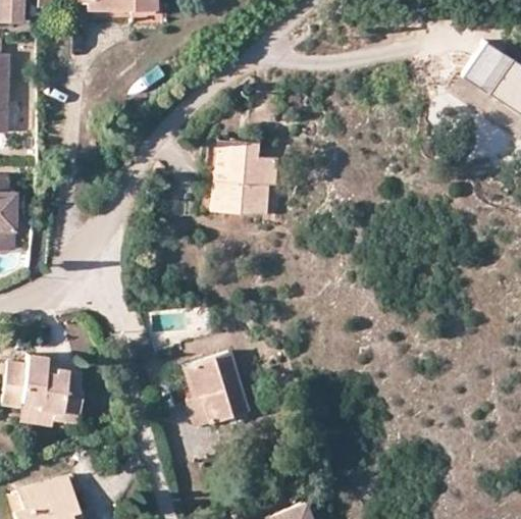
[(86,2),(87,10),(131,8),(132,13),(155,12),(154,0),(68,0),(69,2),(86,2)]
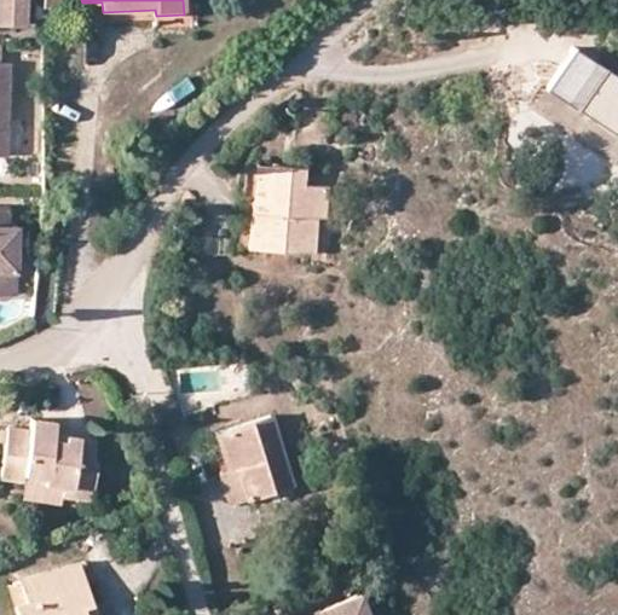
[(3,46),(0,46),(0,160),(6,161),(10,67),(3,65),(3,46)]
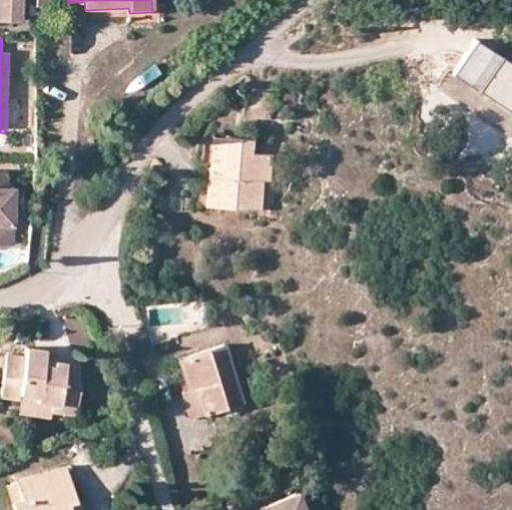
[(511,63),(478,40),(453,76),(511,113),(511,63)]
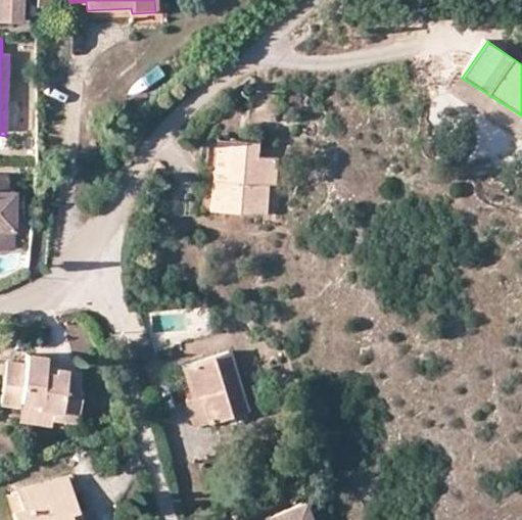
[(222,140),(217,140),(210,210),(217,211),(222,140)]
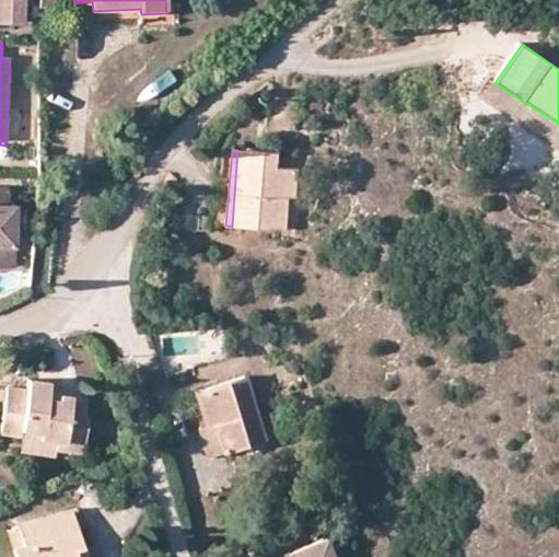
[(277,152),(237,150),(232,227),(288,230),(289,197),(290,189),(297,189),(298,171),(277,167),(277,152)]
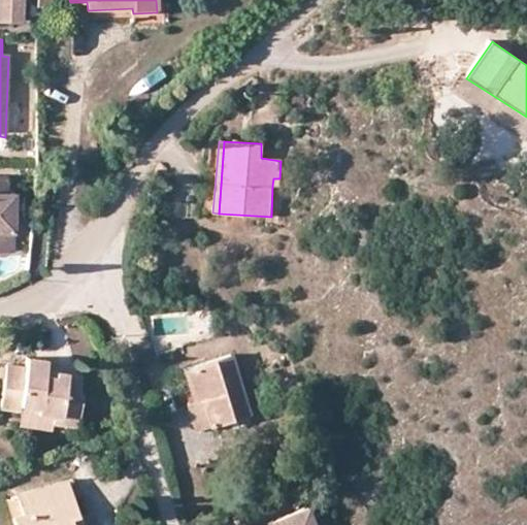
[(0,253),(15,254),(17,196),(10,194),(9,178),(0,177),(0,253)]
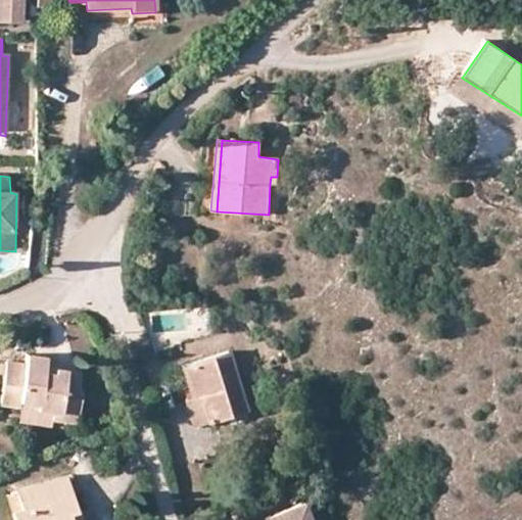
[(229,355),(185,369),(193,398),(186,400),(193,426),(246,410),(229,355)]
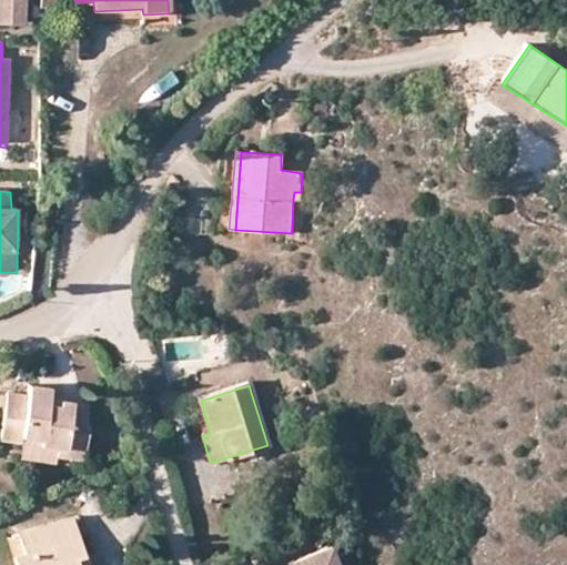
[(3,435),(23,439),(42,441),(42,446),(60,449),(60,456),(85,460),(90,425),(88,424),(90,405),(62,401),(61,405),(50,404),(50,399),(51,389),(29,386),(28,396),(9,393),(3,435)]
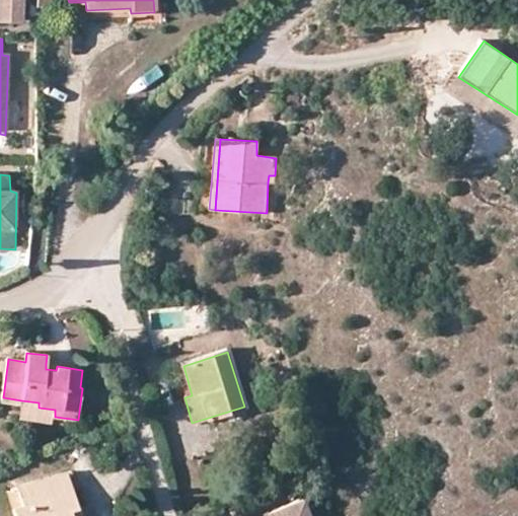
[(3,397),(2,403),(20,406),(21,400),(3,397)]
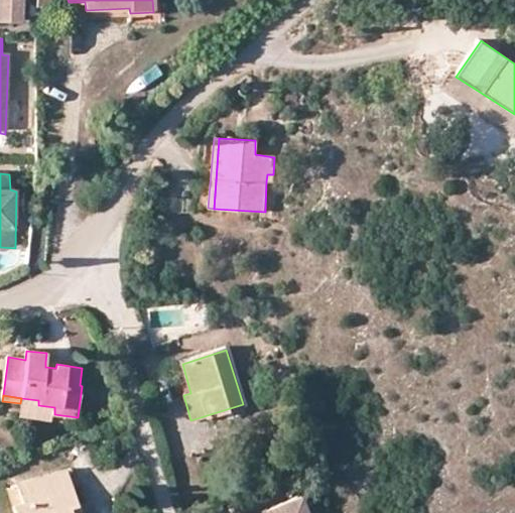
[(67,470),(57,473),(62,489),(72,486),(67,470)]
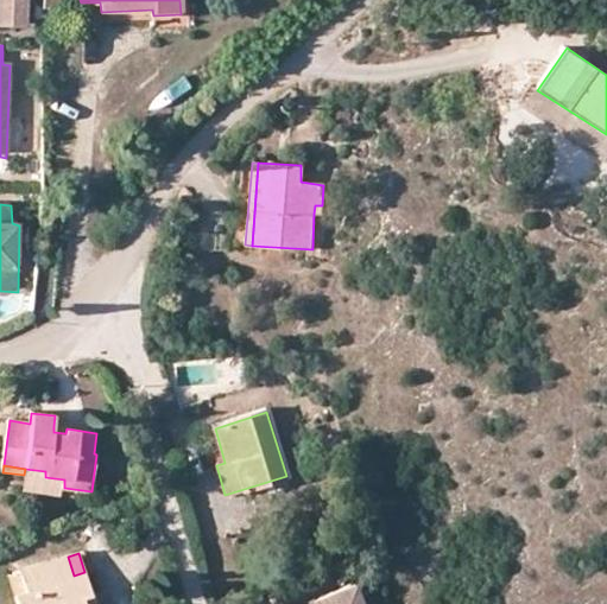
[(84,603),(83,598),(92,596),(84,572),(74,576),(68,557),(11,574),(19,603),(84,603)]
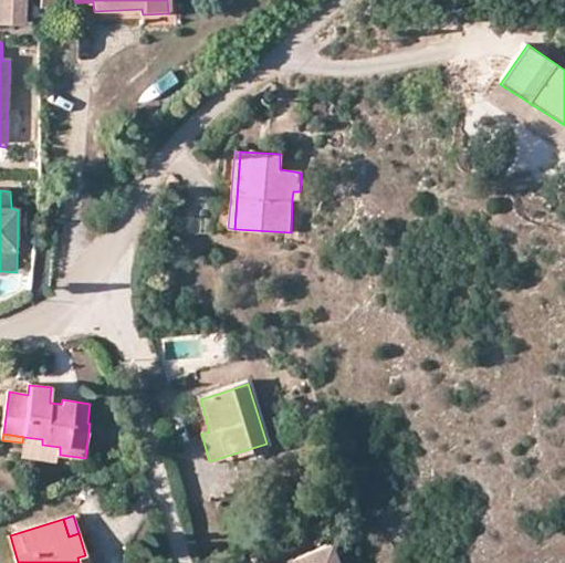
[(336,562),(330,545),(311,553),(303,531),(253,549),(259,562),(336,562)]
